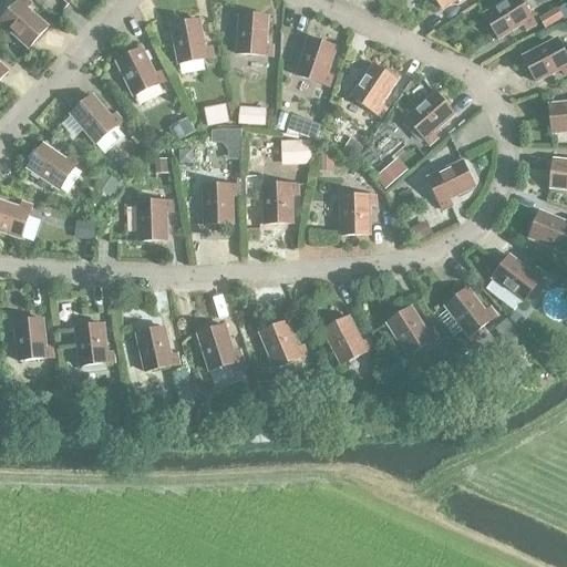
[(31,3),(27,0),(19,0),(0,21),(0,22),(29,49),(48,28),(27,9),(31,3)]
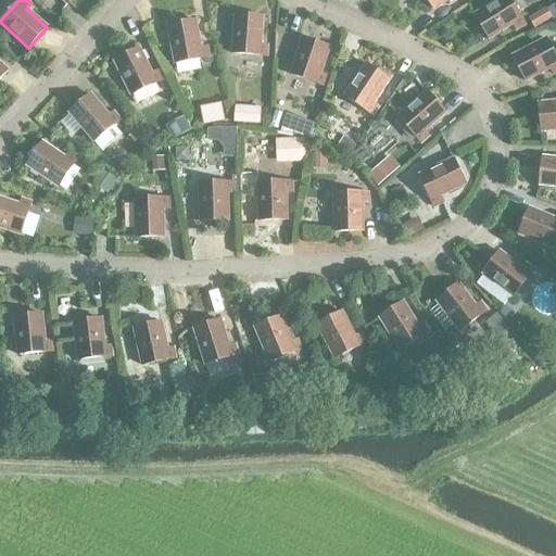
[(427,0),(434,9),(445,0),(427,0)]
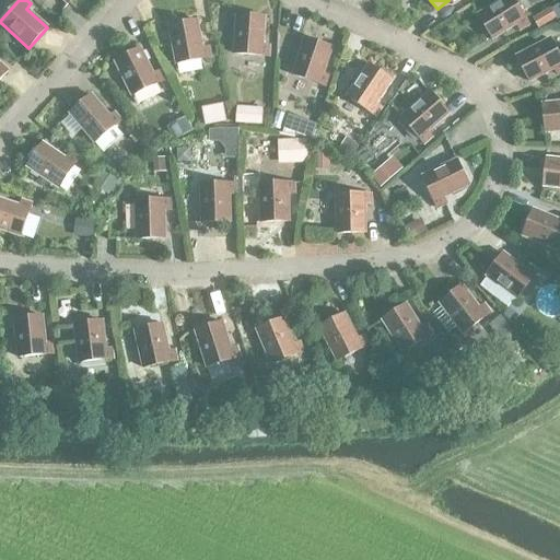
[(520,30),(528,23),(513,0),(500,0),(477,14),(492,38),(516,23),(520,30)]
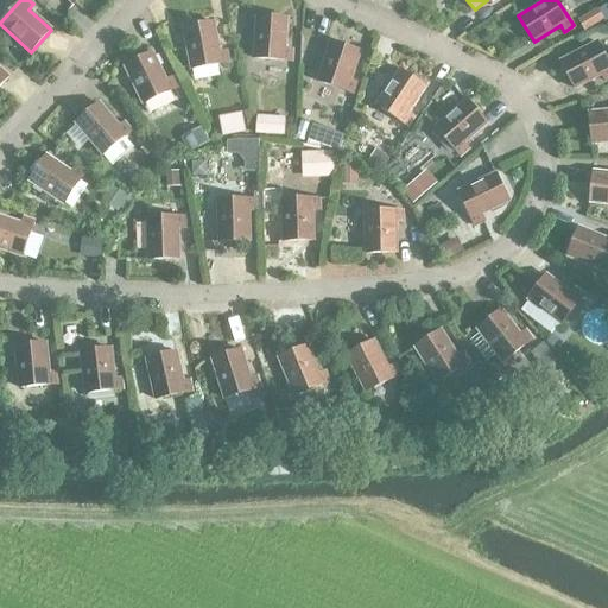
[(603,11),(599,14),(597,11),(578,23),(584,35),(605,23),(603,21),(607,19),(603,11)]
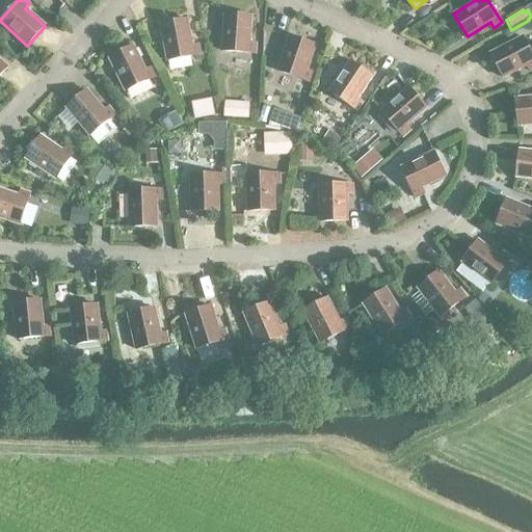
[(255,53),(256,43),(249,43),(251,16),(224,15),(222,51),(255,53)]
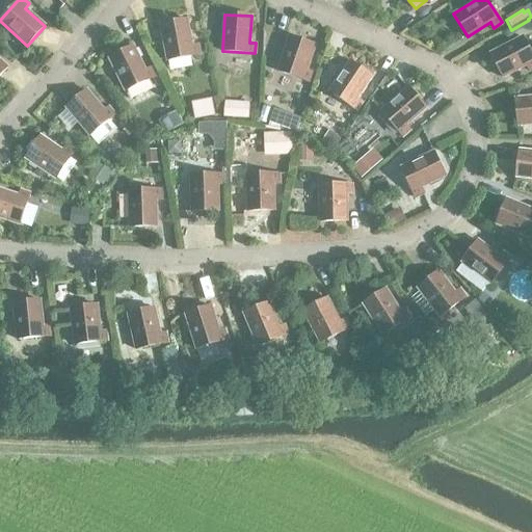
[(200,54),(197,45),(191,46),(187,20),(160,25),(167,60),(200,54)]
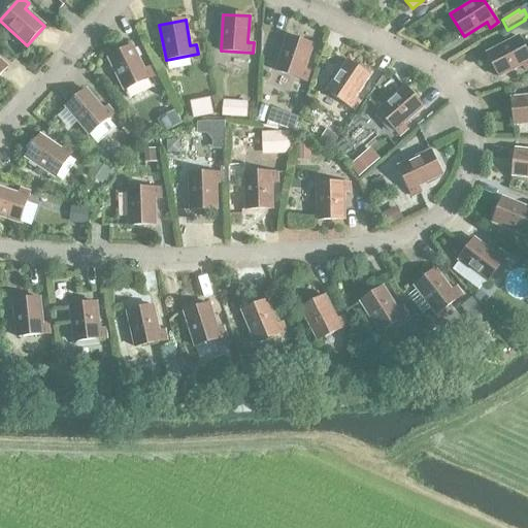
[(275,64),(285,33),(267,28),(259,59),(275,64)]
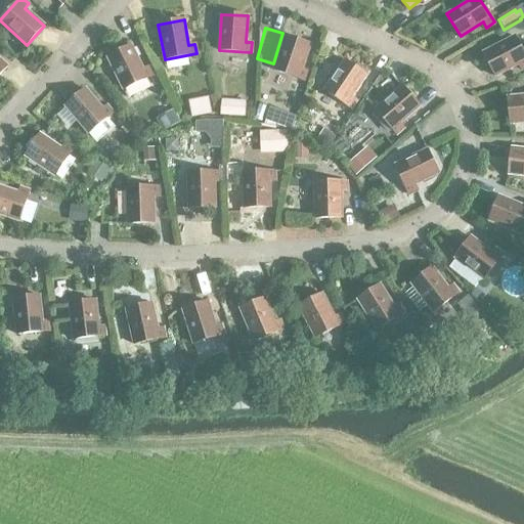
[(286,36),(277,58),(273,70),(304,80),(307,71),(302,69),(310,44),(286,36)]
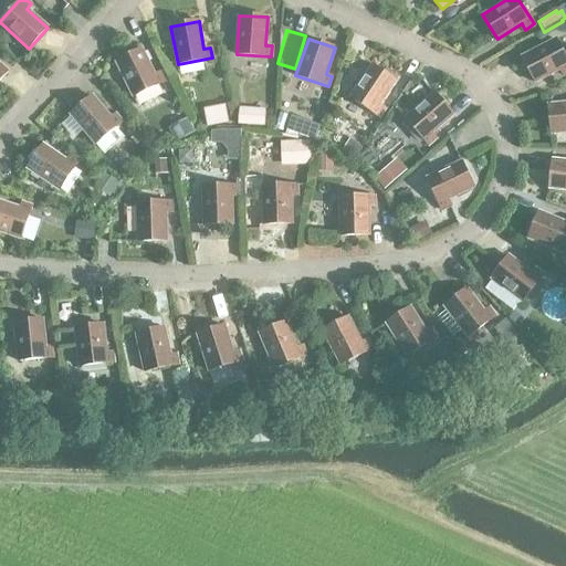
[(522,56),(535,82),(559,69),(563,74),(565,72),(565,58),(556,39),(522,56)]
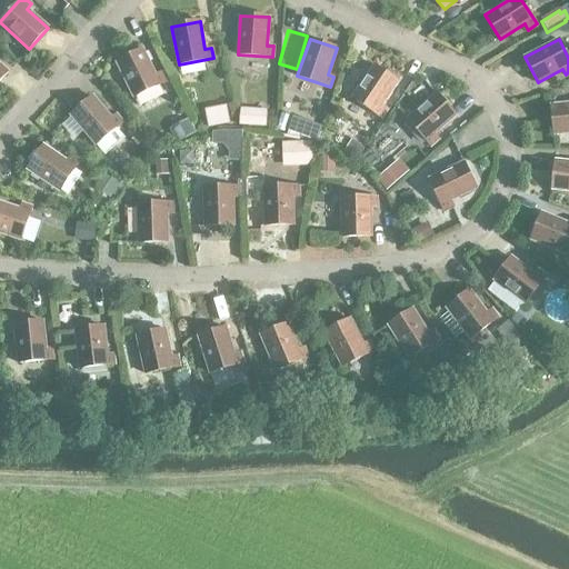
[(117,62),(135,98),(166,82),(161,72),(155,76),(142,50),(117,62)]
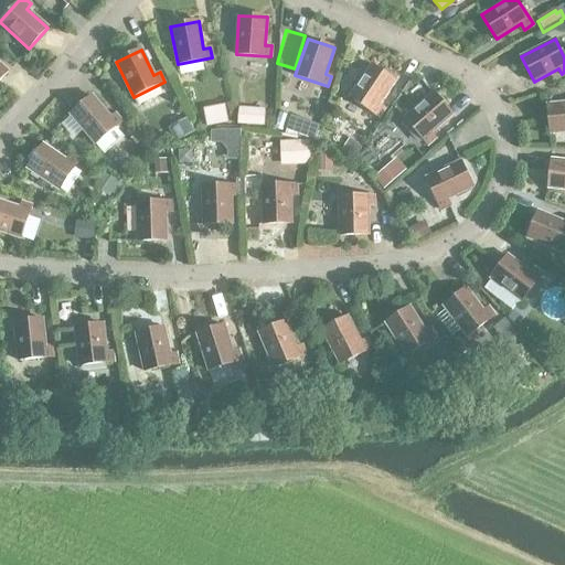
[(379,117),(384,108),(380,104),(395,81),(372,65),(350,97),(379,117)]
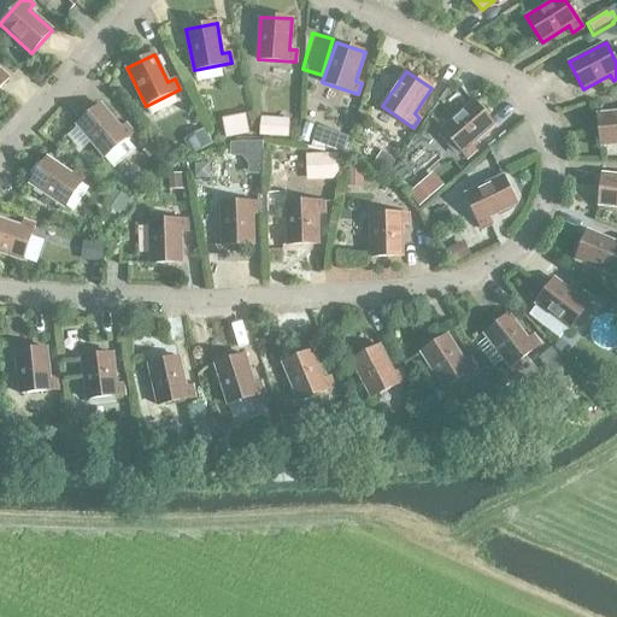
[(476,151),(471,145),(494,124),(474,101),(442,129),(468,158),(476,151)]
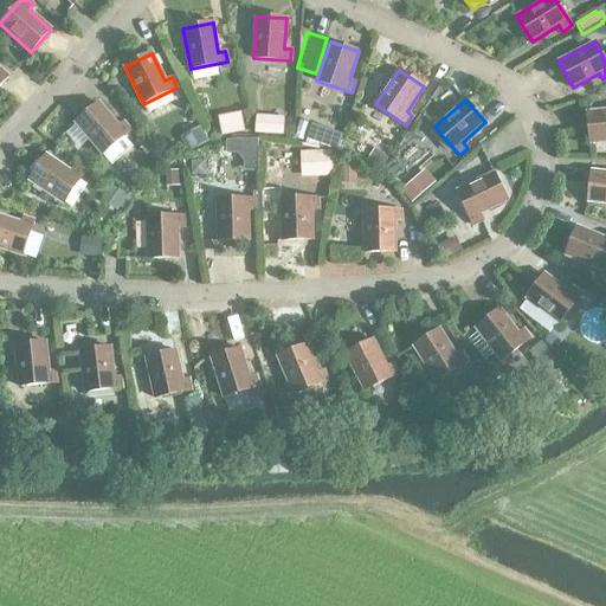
[(76,122),(102,154),(131,130),(123,122),(118,127),(98,103),(76,122)]
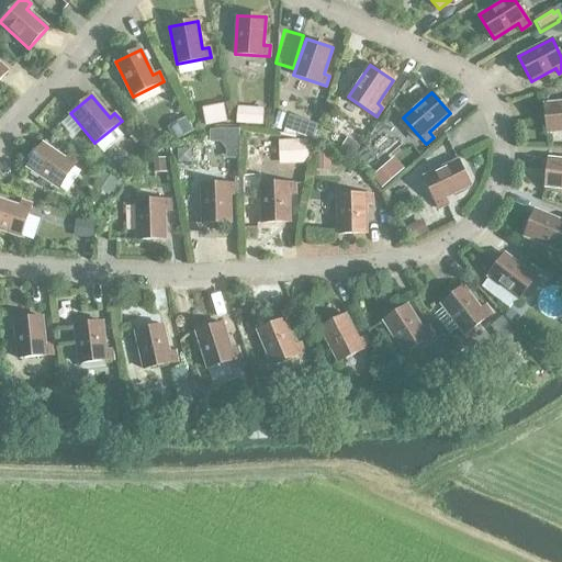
[(561,101),(544,104),(548,132),(561,130),(561,101)]
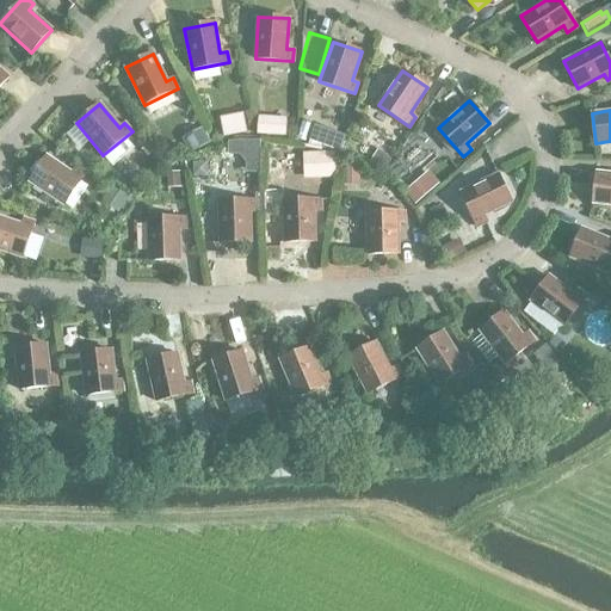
[(220,117),(223,137),(247,133),(244,112),(220,117)]
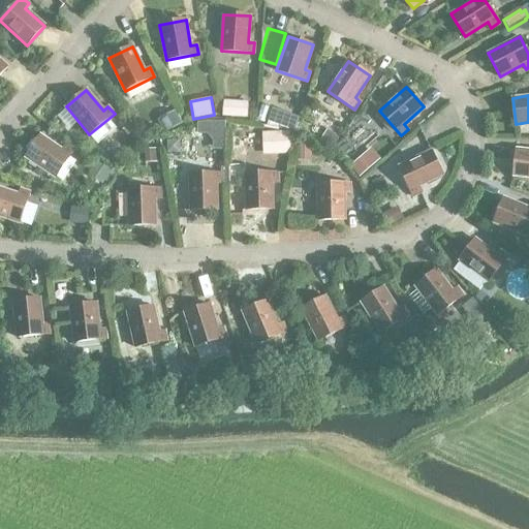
[(222,117),(248,118),(249,101),(223,100),(222,117)]
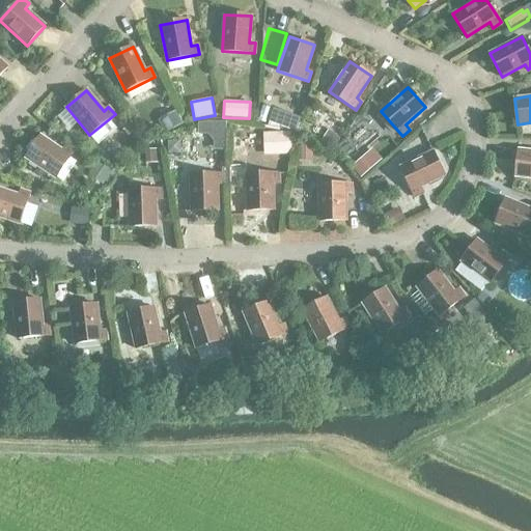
[(296,132),(300,118),(273,109),(268,122),(296,132)]
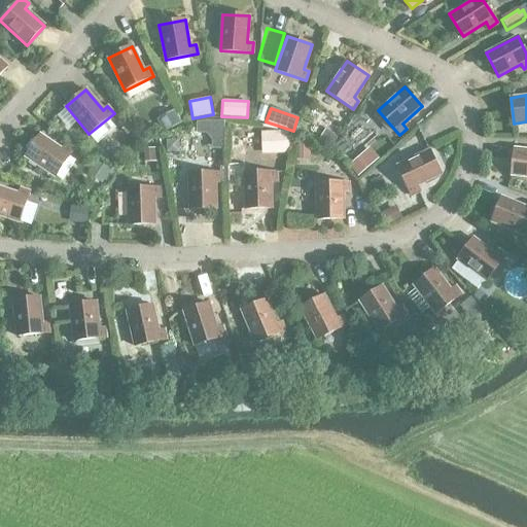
[(157,119),(164,131),(180,123),(174,110),(157,119)]
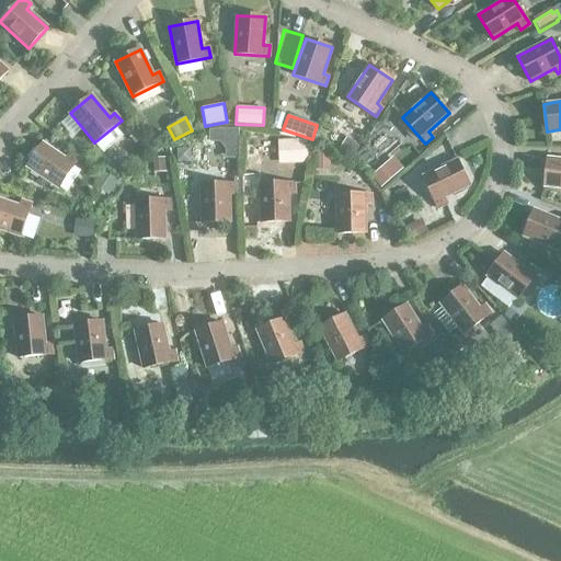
[(133,126),(125,134),(134,145),(136,142),(149,158),(150,158),(156,152),(133,126)]
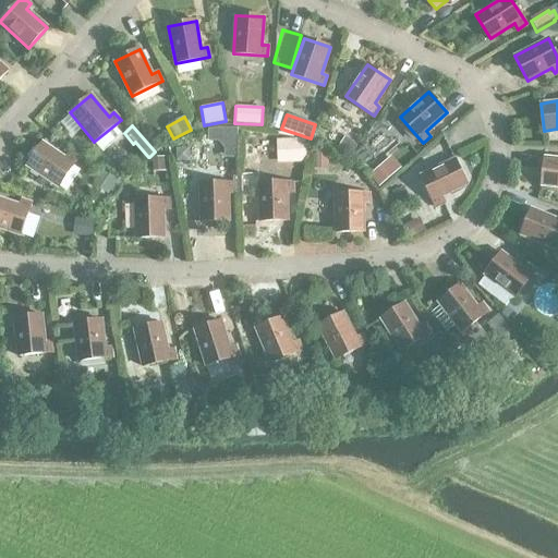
[(219,128),(216,129),(216,141),(217,141),(225,148),(237,148),(238,129),(219,128)]
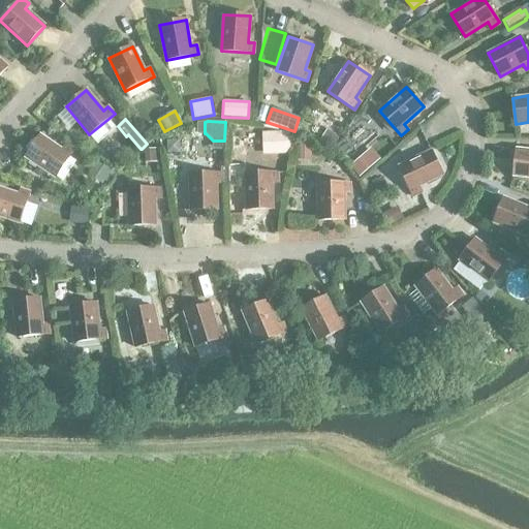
[(289,131),(269,131),(269,154),(290,153),(289,131)]
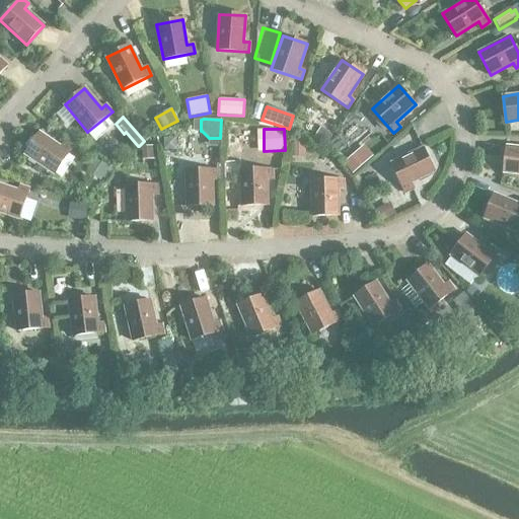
[(324,146),(330,136),(320,129),(313,139),(324,146)]
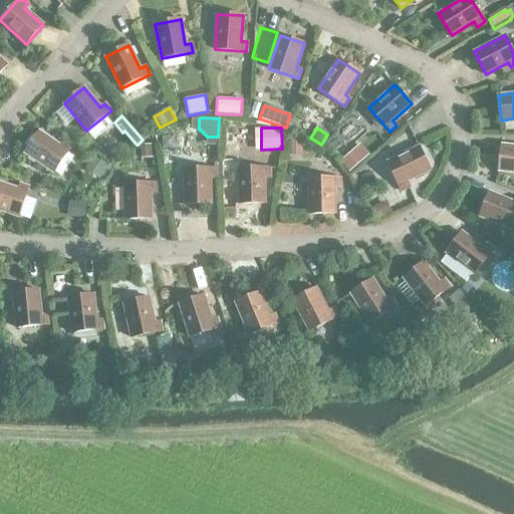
[(25,153),(54,173),(71,147),(64,141),(60,146),(39,132),(25,153)]
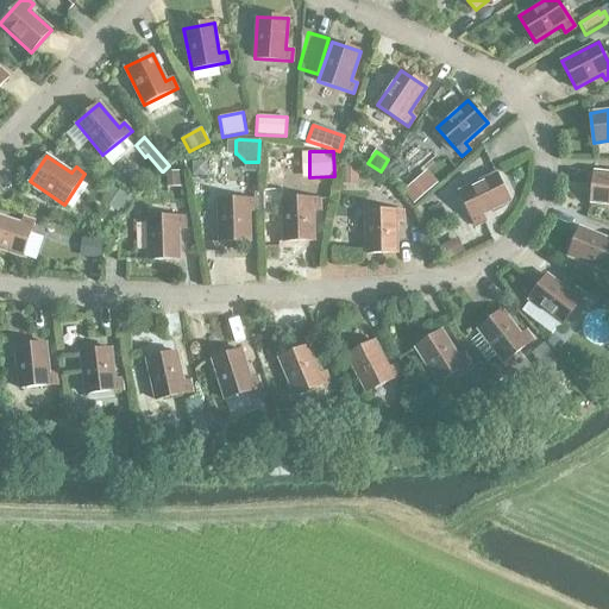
[(341,162),(340,183),(358,184),(358,176),(360,176),(362,162),(341,162)]
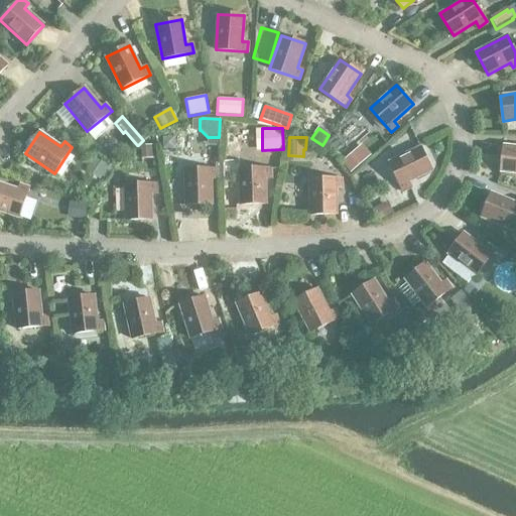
[(140,145),(140,158),(155,158),(155,144),(140,145)]
